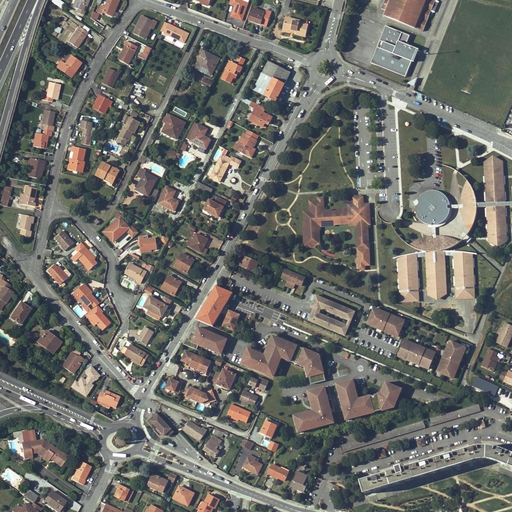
[(75,0),(73,7),(78,9),(76,13),(83,15),(85,11),(83,11),(85,6),(86,3),(88,4),(89,0),(75,0)]
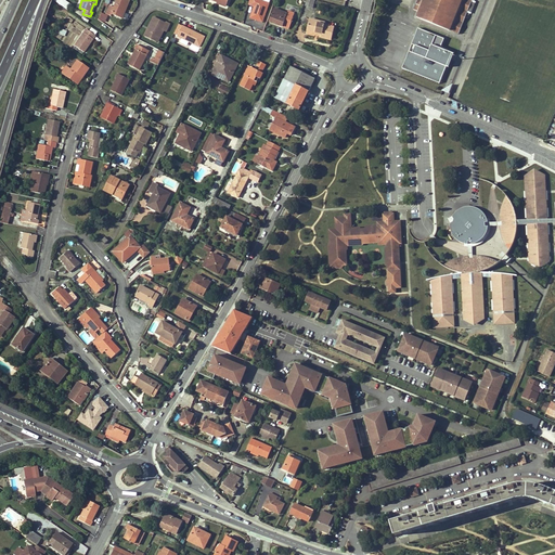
[(116,0),(114,8),(110,5),(106,14),(111,16),(112,14),(120,17),(124,10),(123,10),(124,9),(126,9),(129,0),(127,0),(116,0)]
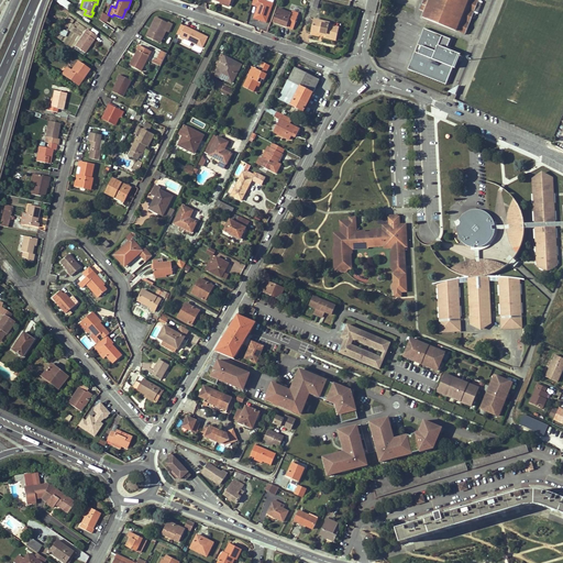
[(422,0),(421,4),(427,7),(422,18),(465,35),(472,18),(474,19),(476,13),(474,12),(478,1),(479,1),(481,1),(481,0),(422,0)]
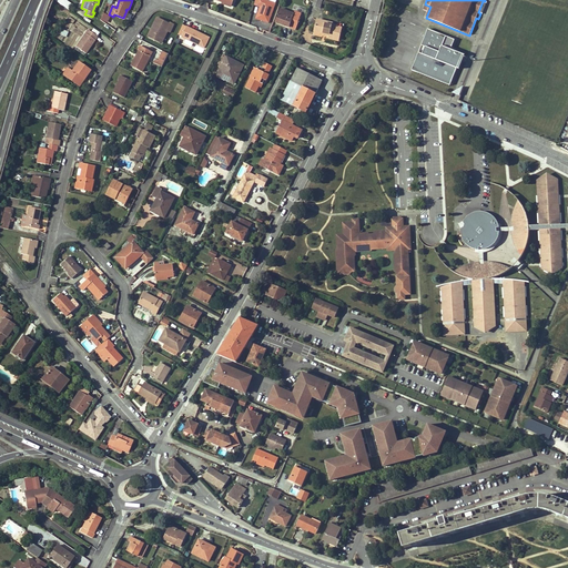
[(295,11),(294,13),(281,9),(275,22),(295,29),(300,18),(301,13),(295,11)]
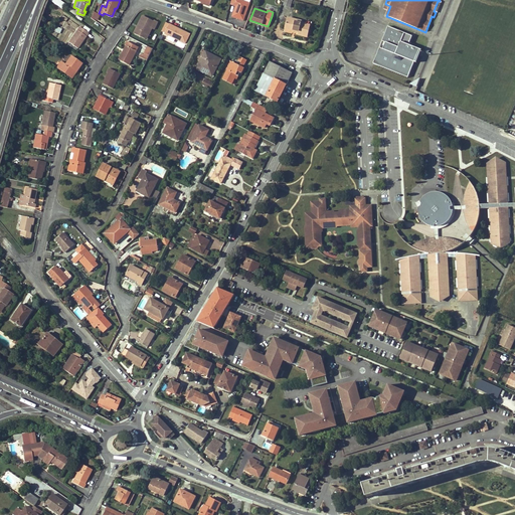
[(134,33),(136,34),(145,16),(143,15),(134,33)]
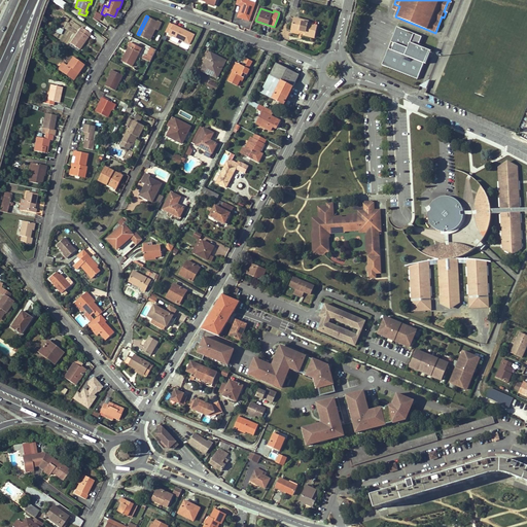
[(139,35),(148,39),(154,29),(155,29),(157,31),(162,23),(157,21),(157,22),(148,16),(139,35)]
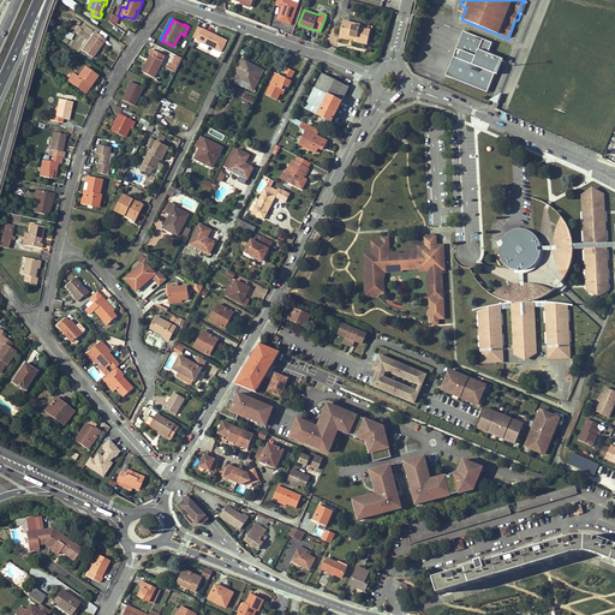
[(360,27),(360,25),(344,21),(340,33),(357,37),(356,40),(366,43),(370,30),(360,27)]
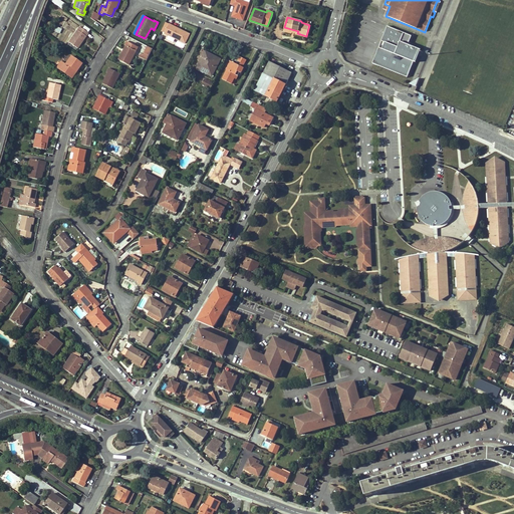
[(184,48),(190,33),(166,22),(159,36),(184,48)]
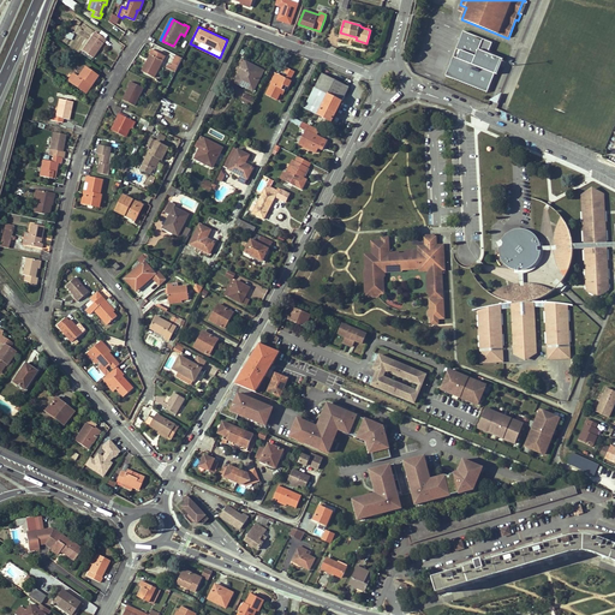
[(493,42),(464,31),(447,76),(488,91),(495,73),(497,75),(505,59),(489,53),(493,42)]
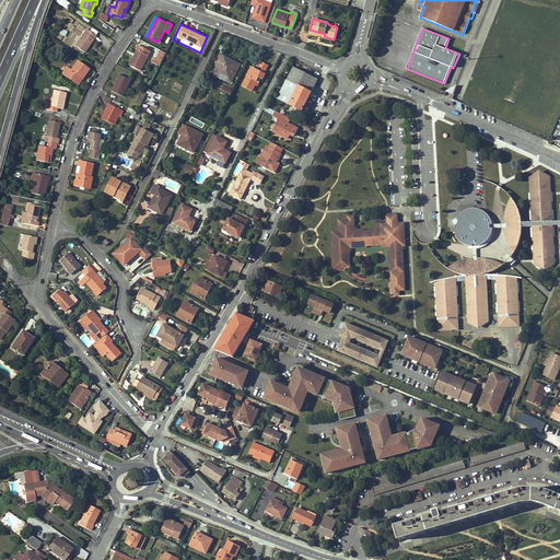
[(96,36),(86,30),(76,46),(84,53),(96,36)]
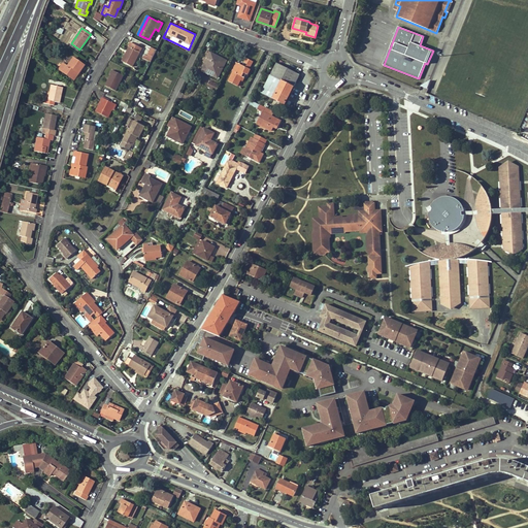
[(133,67),(142,48),(131,42),(129,46),(130,47),(123,62),(133,67)]
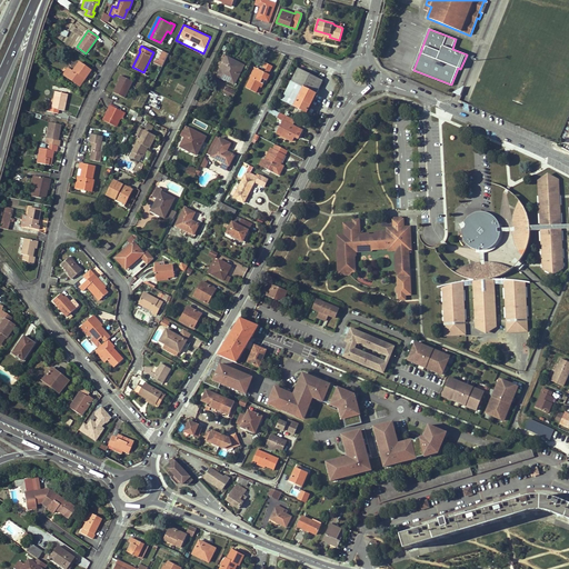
[(162,67),(169,53),(163,51),(160,57),(161,57),(158,61),(156,60),(155,62),(162,67)]
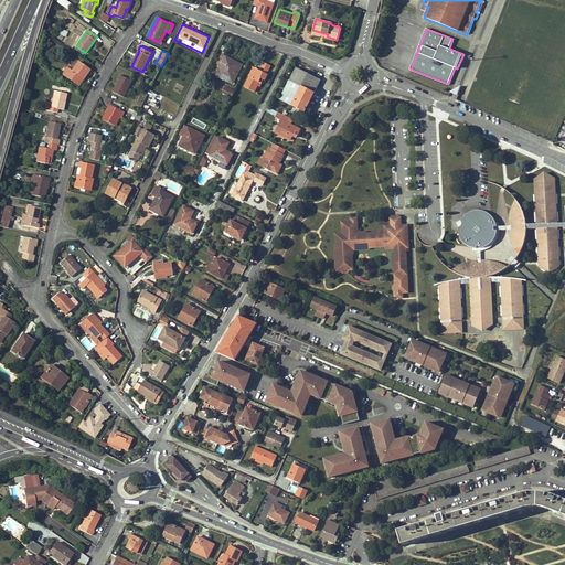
[(222,67),(219,74),(228,78),(227,80),(233,83),(243,65),(222,55),(217,65),(222,67)]
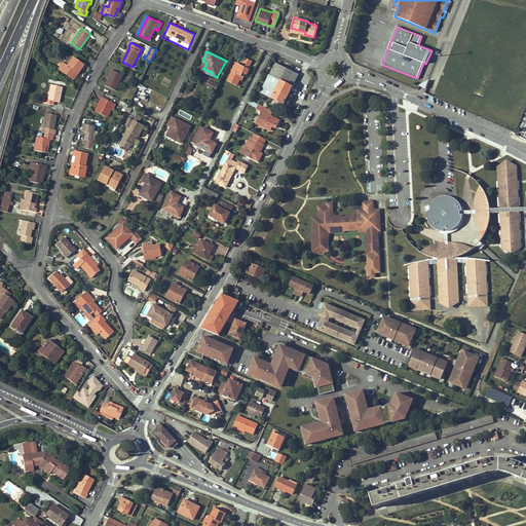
[(72,78),(76,72),(78,73),(83,65),(73,58),(67,67),(65,66),(61,71),(72,78)]
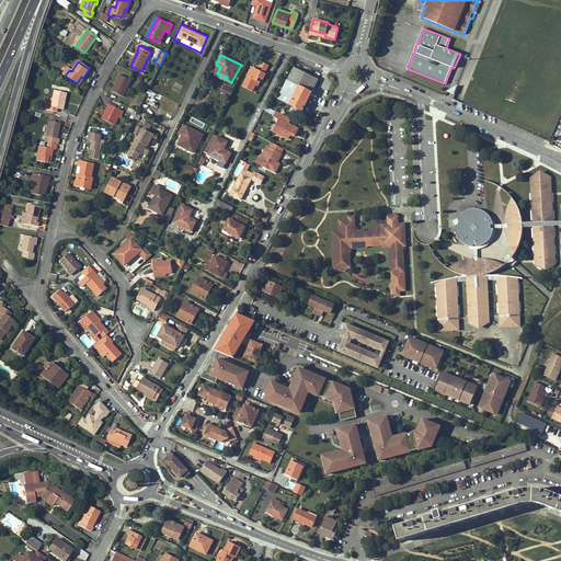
[(286,84),(278,99),(302,111),(319,80),(295,67),(290,73),(288,72),(283,82),(286,84)]
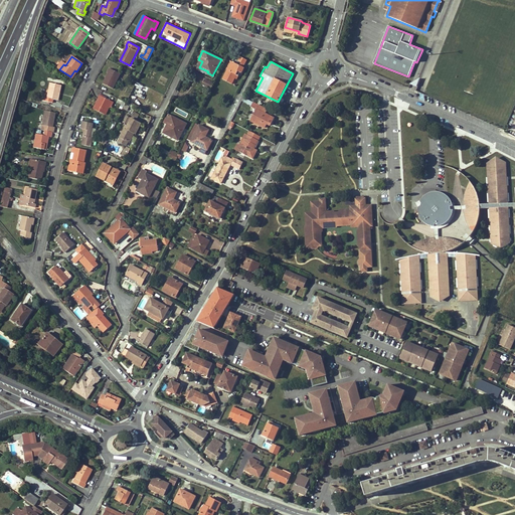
[(231,63),(223,79),(232,83),(234,78),(238,71),(240,72),(241,73),(244,67),(233,62),(232,63),(231,63)]
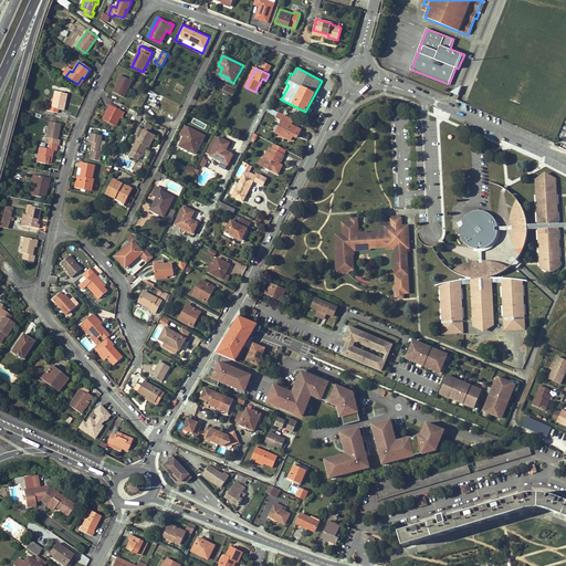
[(121,75),(118,80),(113,92),(124,97),(132,81),(121,75)]
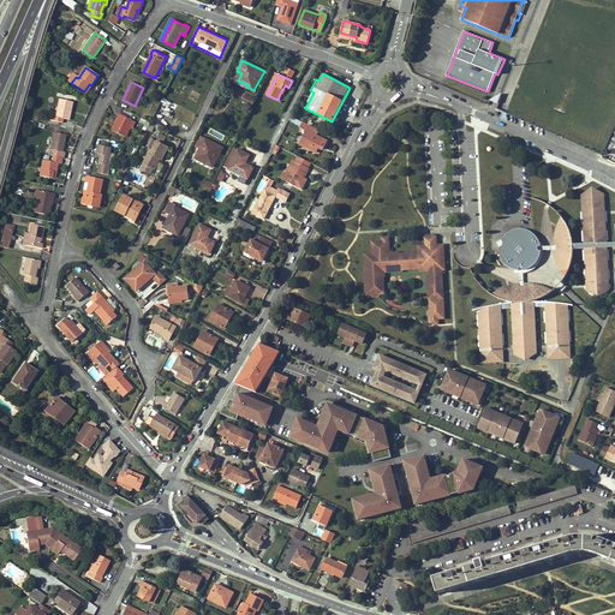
[(245,95),(243,101),(252,105),(255,100),(245,95)]
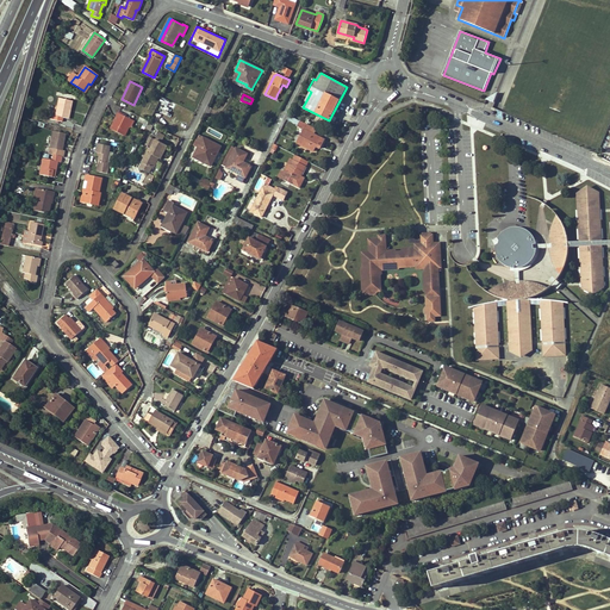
[(72,101),(58,98),(55,116),(53,116),(51,120),(62,122),(62,118),(67,118),(69,110),(70,110),(72,101)]
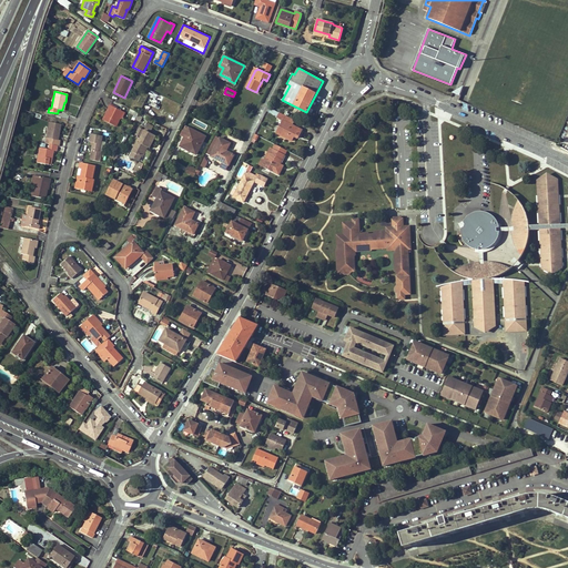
[(122,111),(114,107),(110,105),(109,109),(110,110),(105,121),(115,125),(122,111)]
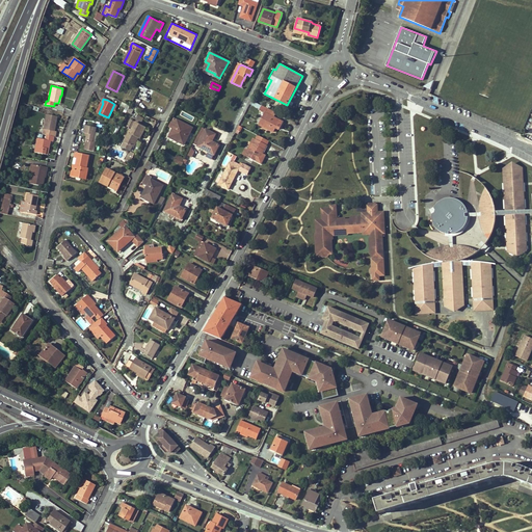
[(272,110),(262,105),(261,106),(260,109),(259,110),(265,112),(259,125),(273,132),(275,128),(275,127),(275,125),(280,127),(283,122),(269,115),(272,110)]
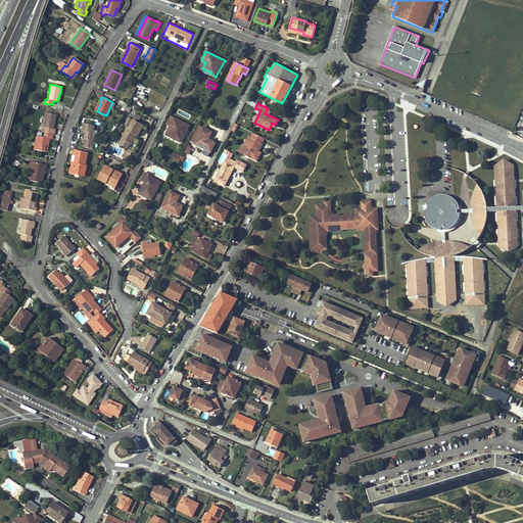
[(56,114),(46,112),(42,132),(45,133),(53,134),(54,135),(55,130),(53,129),(56,114)]
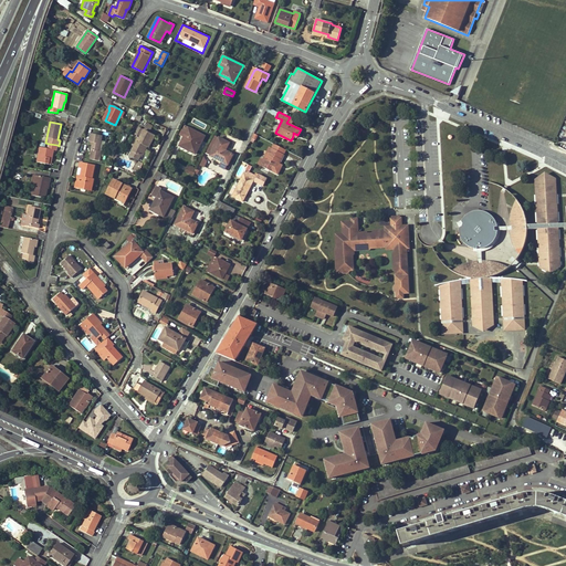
[(196,154),(205,136),(185,126),(180,135),(185,137),(180,146),(196,154)]
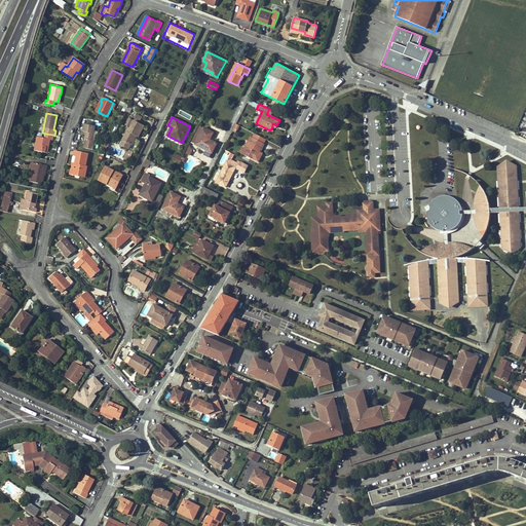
[(123,141),(121,145),(129,149),(132,145),(137,136),(138,137),(139,137),(144,126),(139,123),(134,121),(129,128),(128,132),(127,130),(125,135),(122,140),(123,141)]
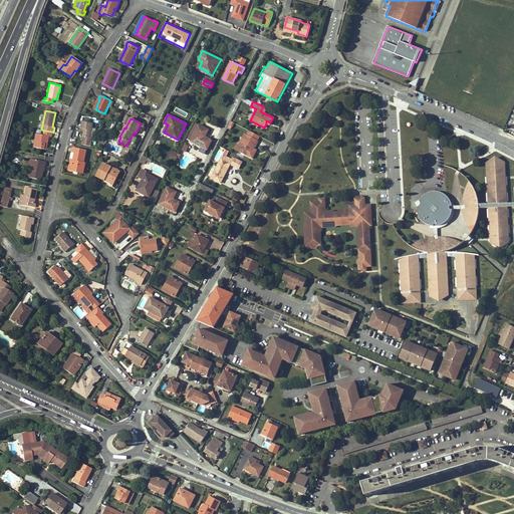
[(82,137),(83,137),(90,138),(93,123),(82,121),(81,129),(82,130),(84,130),(83,133),(82,137)]
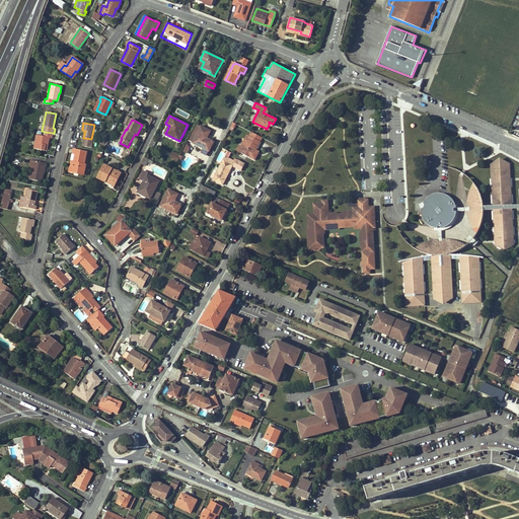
[(208,140),(206,139),(207,138),(210,131),(197,124),(189,140),(199,146),(209,151),(214,142),(209,139),(208,140)]
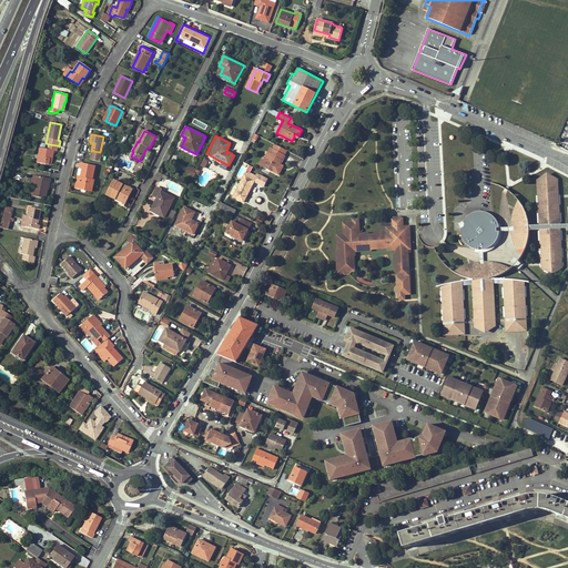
[(50,159),(52,159),(53,151),(57,151),(58,145),(49,144),(49,150),(40,148),(37,163),(49,164),(50,159)]
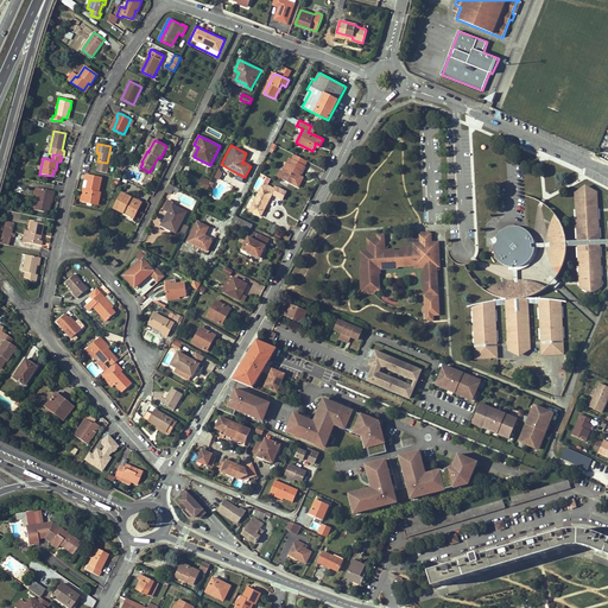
[(292,159),(283,179),(292,184),(297,177),(298,175),(301,176),(305,165),(302,164),(304,159),(295,154),(292,159)]
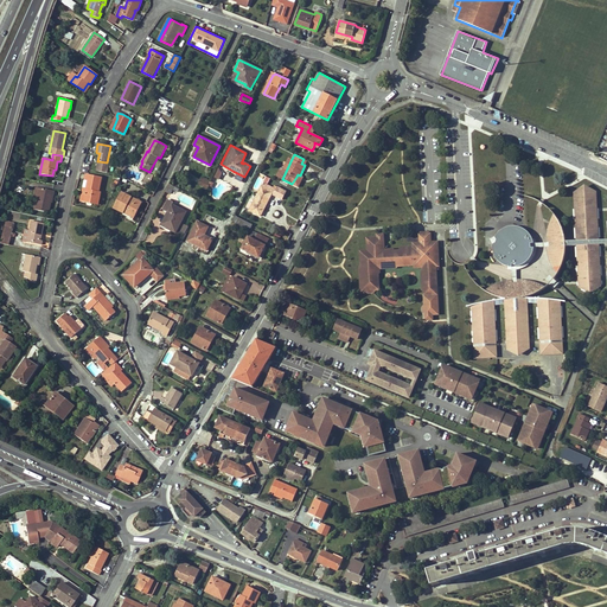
[(236,178),(241,181),(244,177),(232,171),(231,172),(237,176),(236,178)]
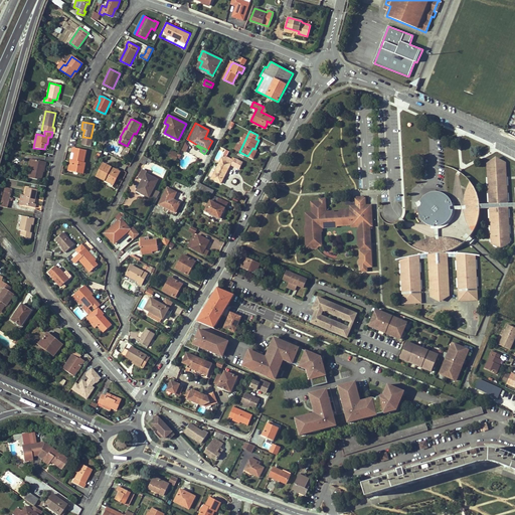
[(130,149),(125,147),(121,155),(124,156),(125,155),(126,156),(130,149)]
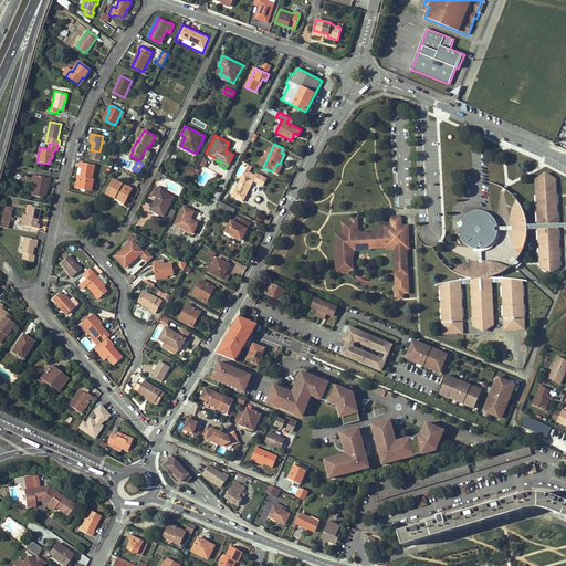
[(75,188),(81,188),(81,187),(90,188),(92,188),(93,179),(92,179),(94,166),(80,163),(79,168),(82,168),(81,179),(76,179),(75,188)]
